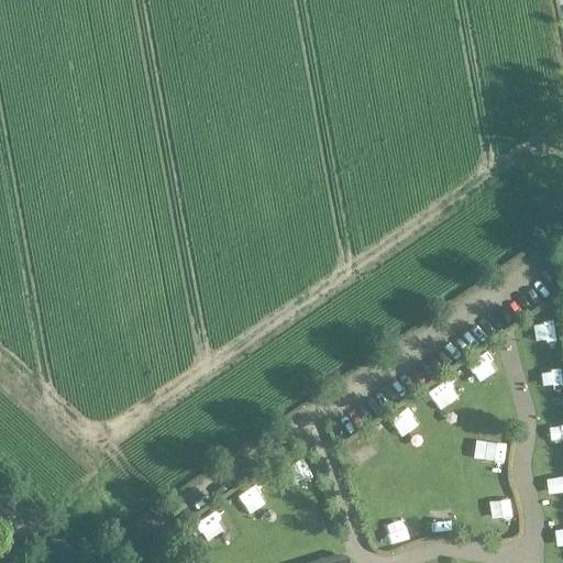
[(285,464),(294,490),(313,483),(305,457),(285,464)]
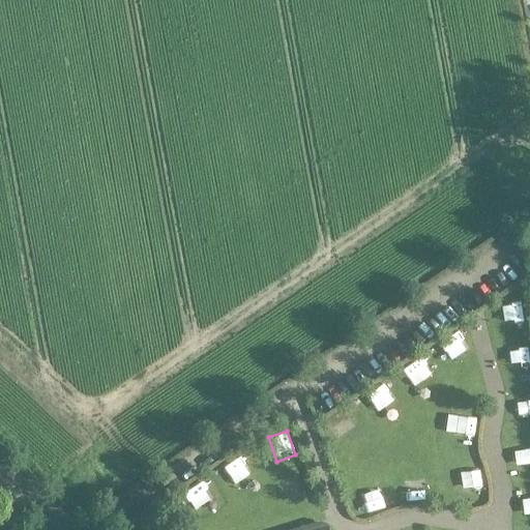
[(241,458),(225,463),(233,484),(248,479),(241,458)]
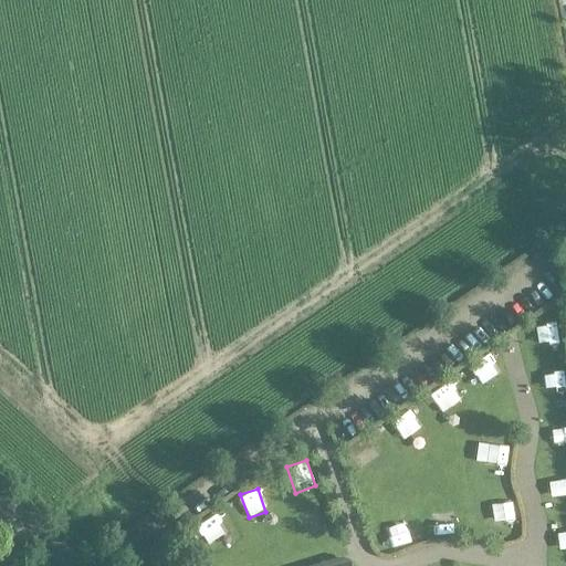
[(504,503),(490,503),(491,526),(505,525),(504,503)]
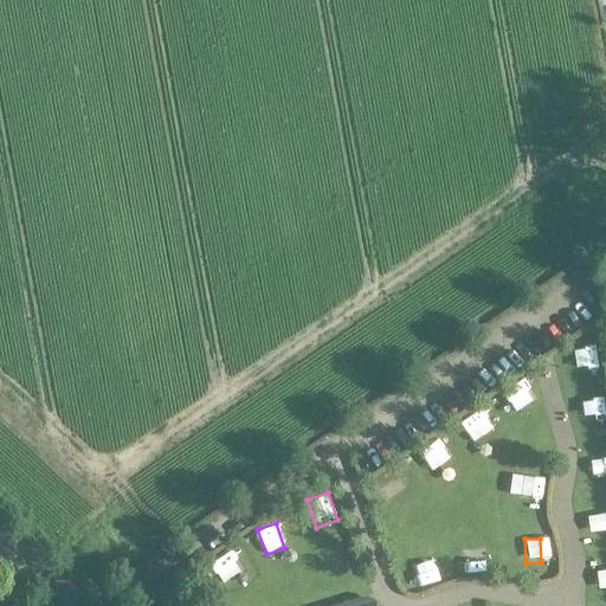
[(207,563),(223,587),(246,573),(231,548),(207,563)]
